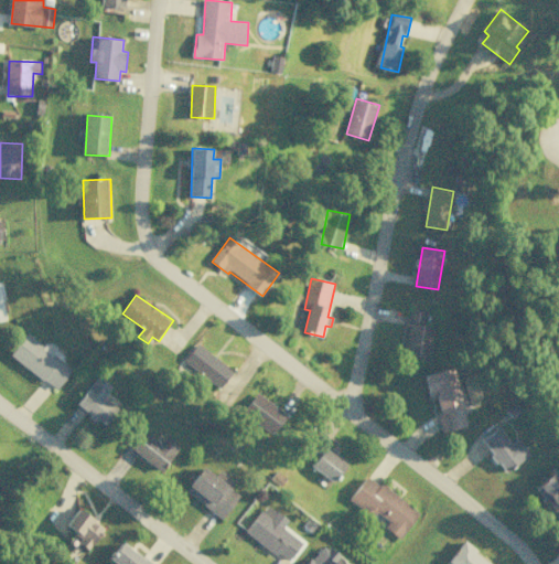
[(431,312),(412,310),(406,358),(431,361),(436,327),(429,327),(431,312)]
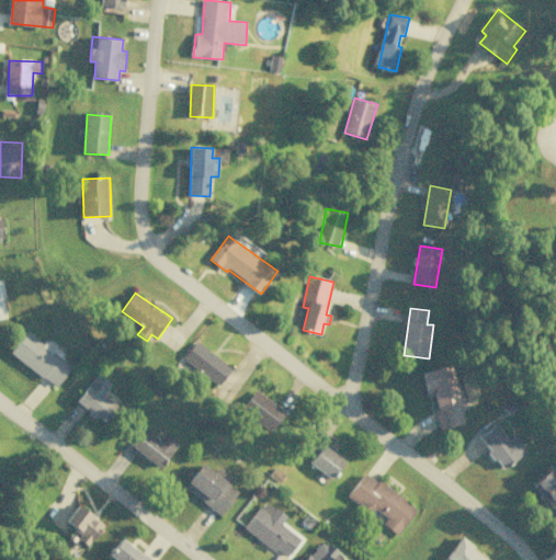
[(11,354),(59,387),(75,365),(55,352),(59,344),(50,339),(46,343),(27,331),(11,354)]
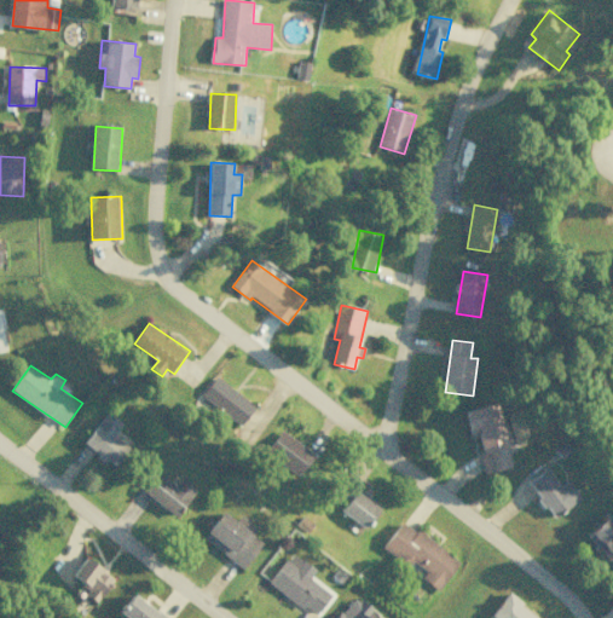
[(243,426),(258,405),(219,377),(204,397),(243,426)]
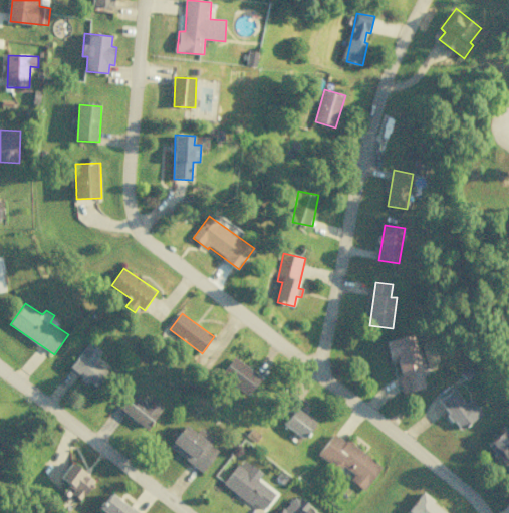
[(428,389),(422,363),(426,362),(423,350),(418,352),(414,334),(387,340),(392,362),(397,361),(405,394),(428,389)]
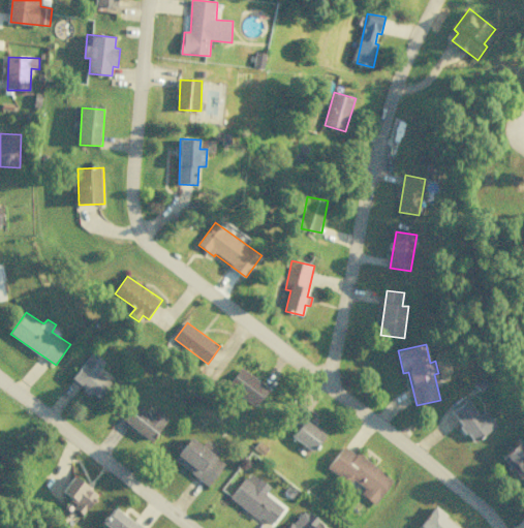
[(100,400),(113,382),(100,374),(108,362),(93,351),(72,380),(100,400)]
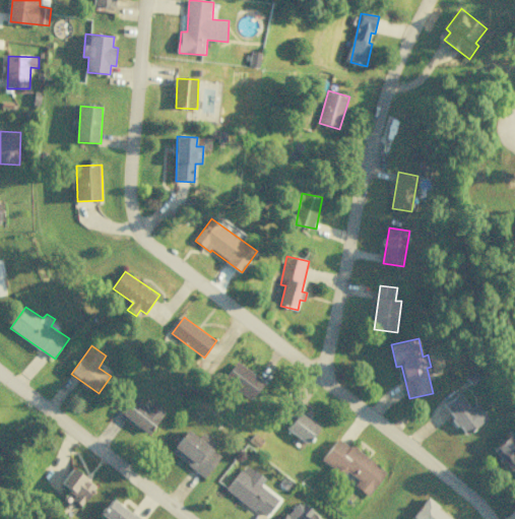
[(265,382),(239,362),(226,379),(252,399),(265,382)]
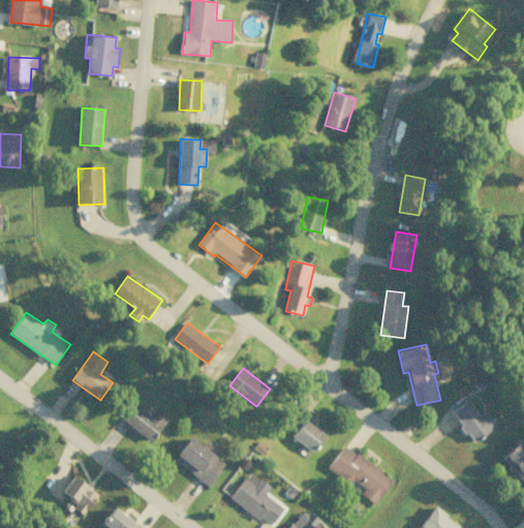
[(488,410),(482,415),(470,400),(453,413),(476,443),(499,426),(488,410)]
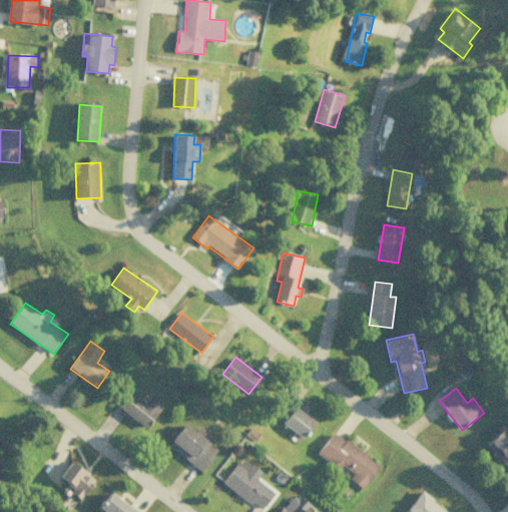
[(165,405),(153,396),(148,403),(133,392),(121,409),(148,429),(165,405)]
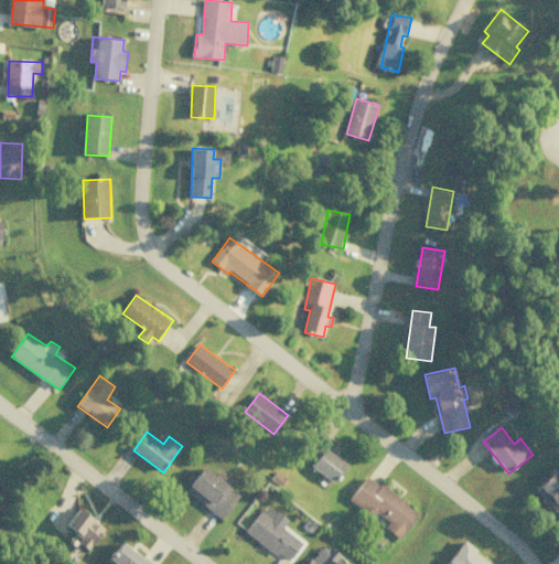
[(348,465),(326,448),(313,466),(334,482),(348,465)]
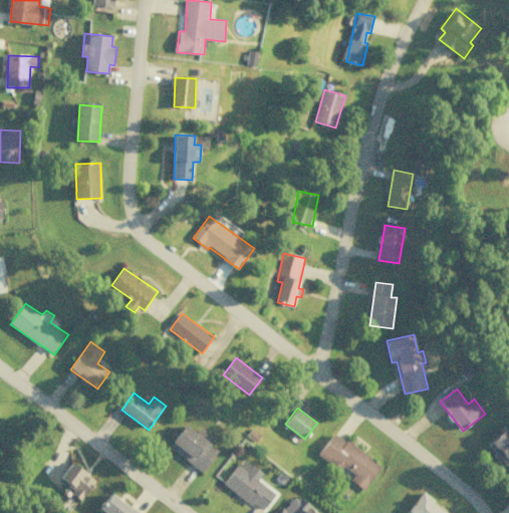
[(220,450),(212,445),(217,438),(203,428),(199,434),(186,425),(171,448),(205,472),(220,450)]
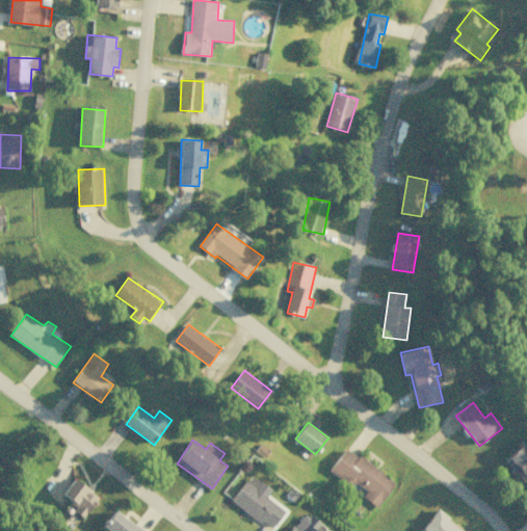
[(507,461),(526,482),(526,444),(507,461)]
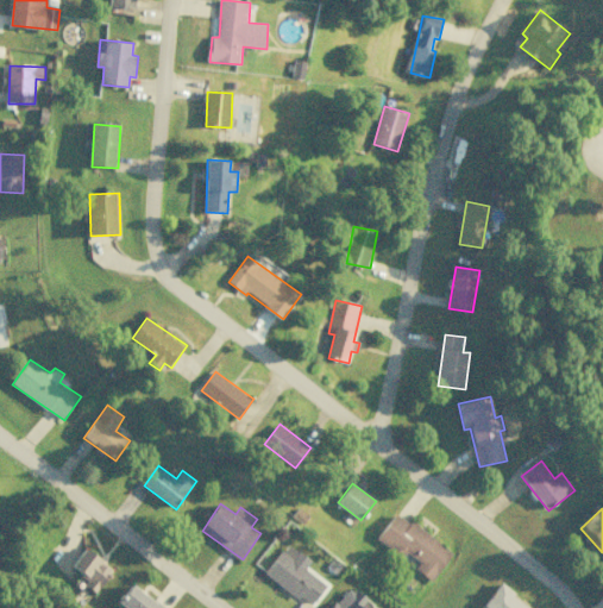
[(399,512),(378,539),(404,558),(409,553),(422,563),(418,570),(434,582),(456,553),(399,512)]
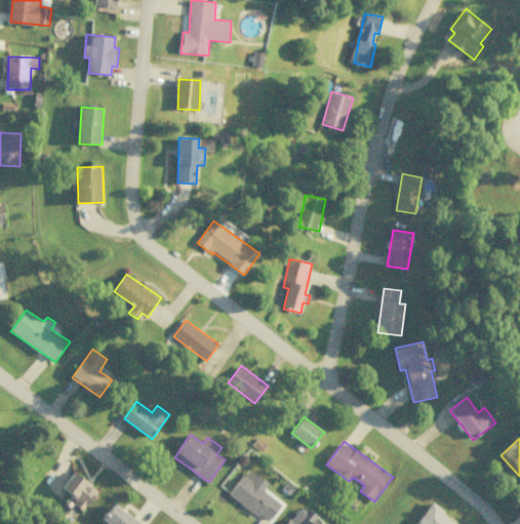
[(266,491),(271,484),(250,469),(231,494),(269,523),(283,505),(266,491)]
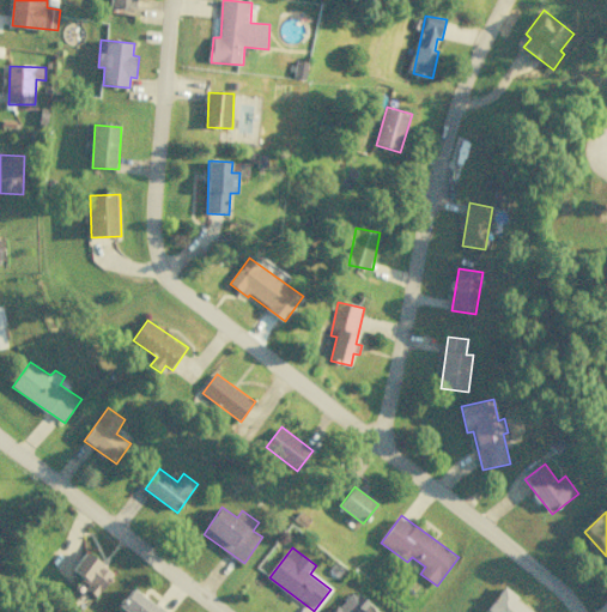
[(86,588),(97,598),(116,574),(87,551),(73,570),(90,583),(86,588)]
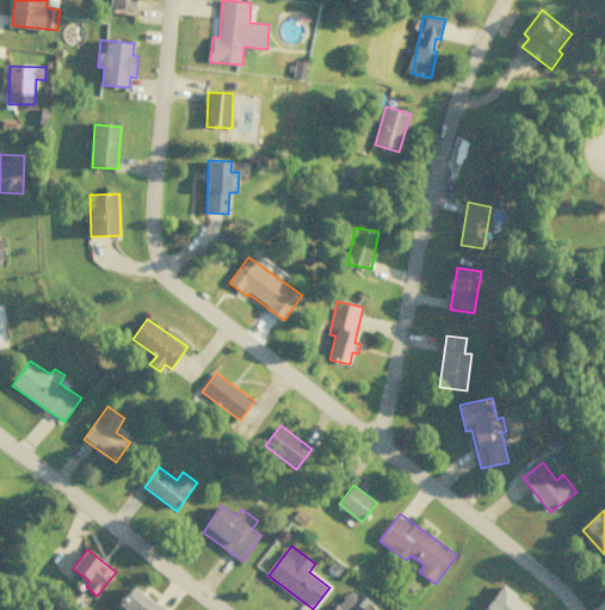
[(165,609),(136,586),(121,604),(128,609),(165,609)]
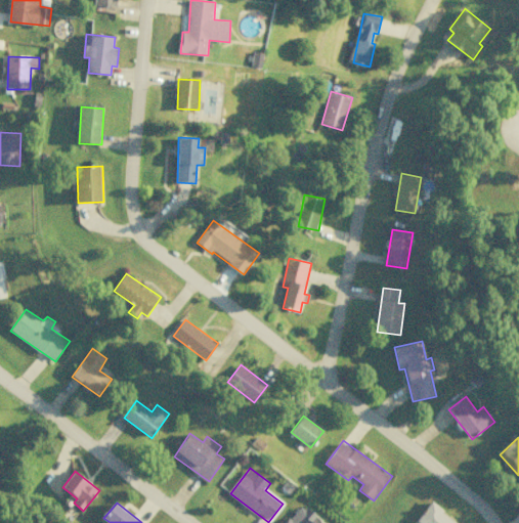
[(458,522),(431,503),(416,522),(458,522)]
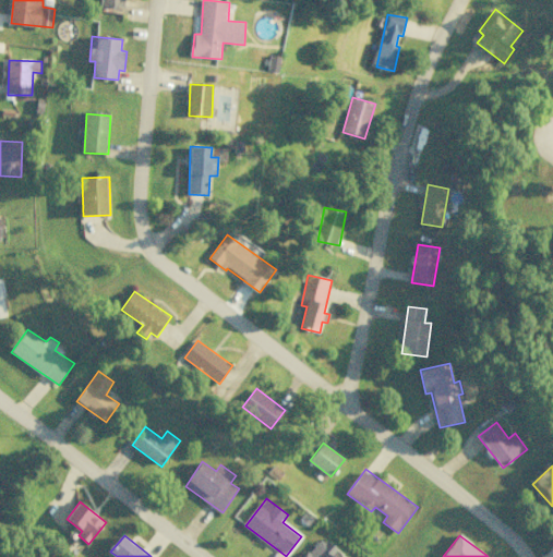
[(332,556),(337,551),(322,537),(307,556),(332,556)]
